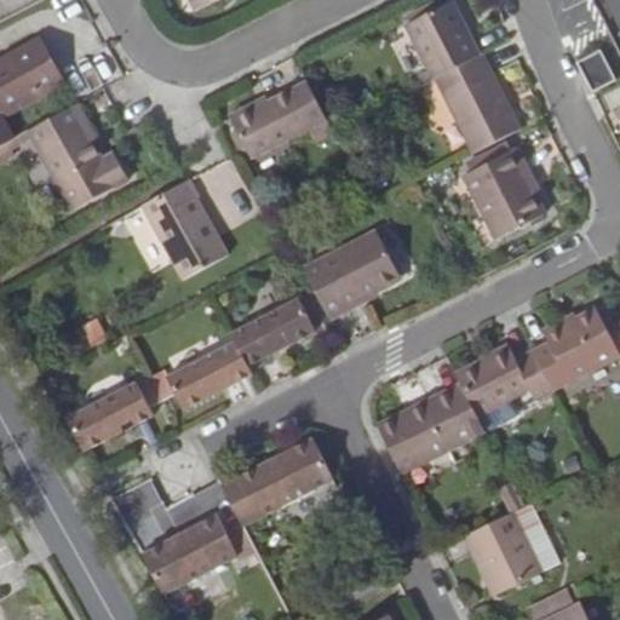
[(413,19),(441,5),(438,0),(409,16),(413,19)]
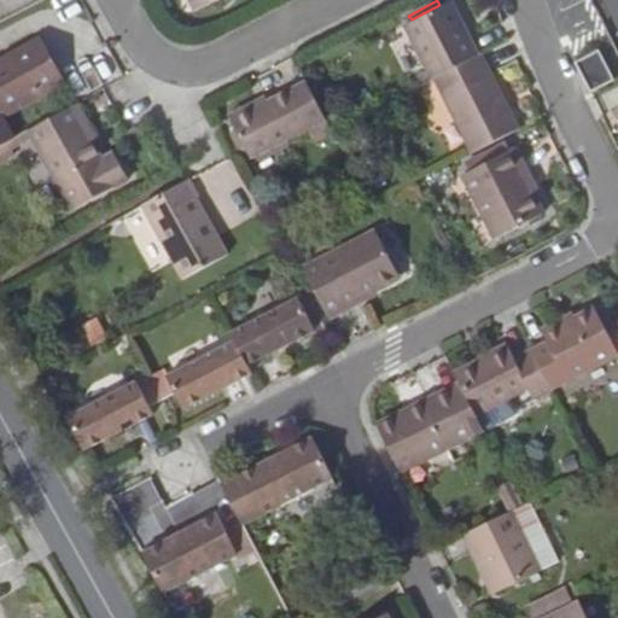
[(436,76),(437,76),(482,53),(473,35),(465,40),(444,3),(439,5),(412,19),(407,23),(436,76)]
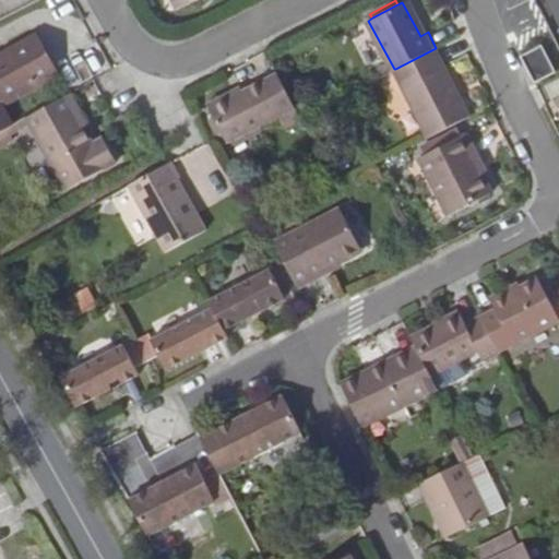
[(0,132),(7,129),(13,125),(2,106),(60,74),(38,34),(0,55),(0,132)]
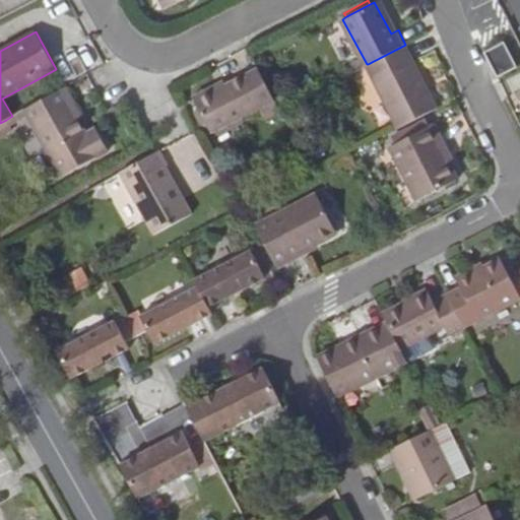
[(509,69),(519,64),(506,39),(483,50),(498,75),(509,69)]
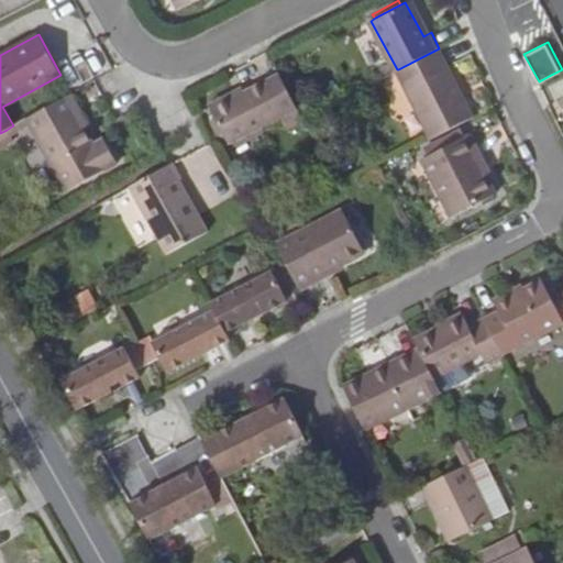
[(434,138),(477,116),(441,47),(439,48),(398,69),(434,138)]
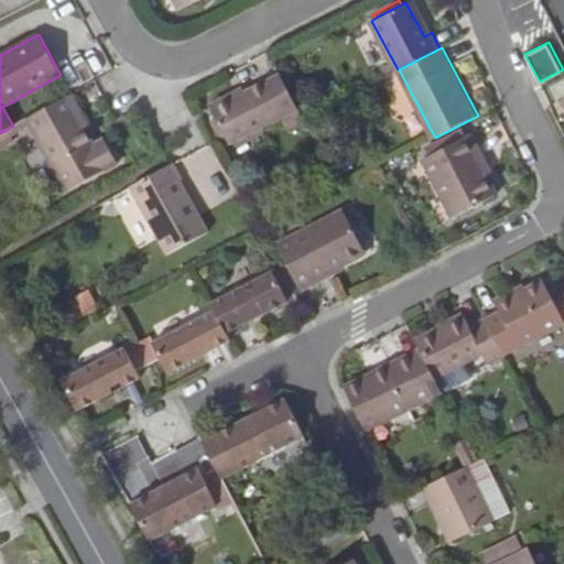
[(293,133),(306,125),(303,119),(283,79),(249,97),(215,115),(221,125),(229,139),(232,147),(285,119),(293,133)]
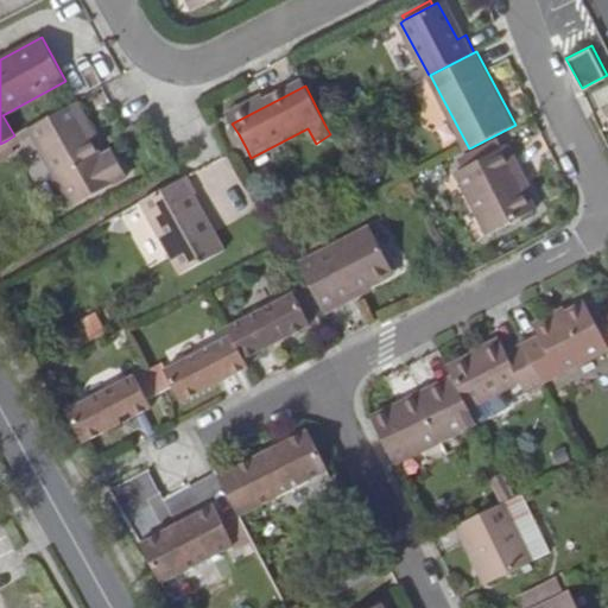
[(232,124),(268,105),(265,100),(230,119),(232,124)]
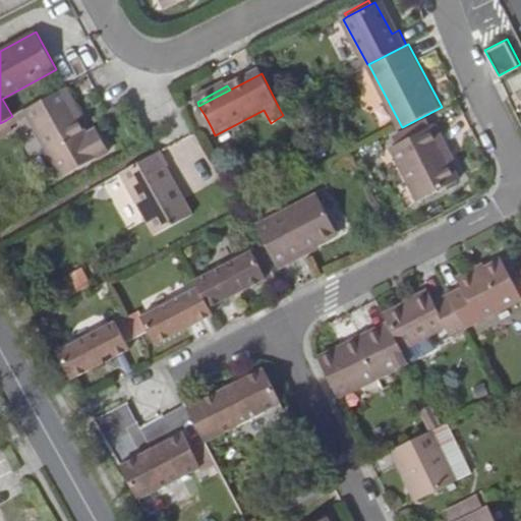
[(72,100),(65,87),(24,109),(27,114),(63,177),(110,151),(97,127),(85,133),(76,117),(68,103),(72,100)]
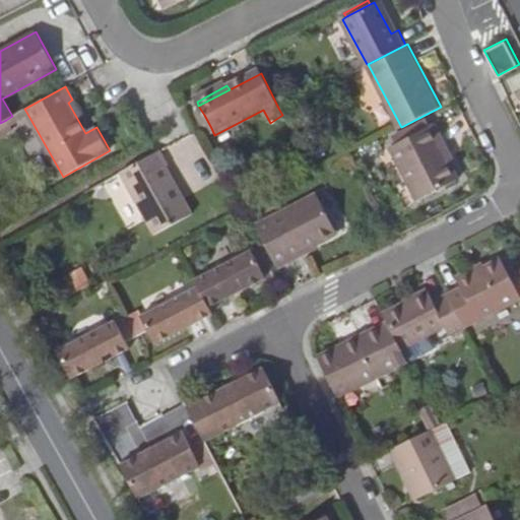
[(80,114),(72,100),(68,103),(76,117),(80,114)]
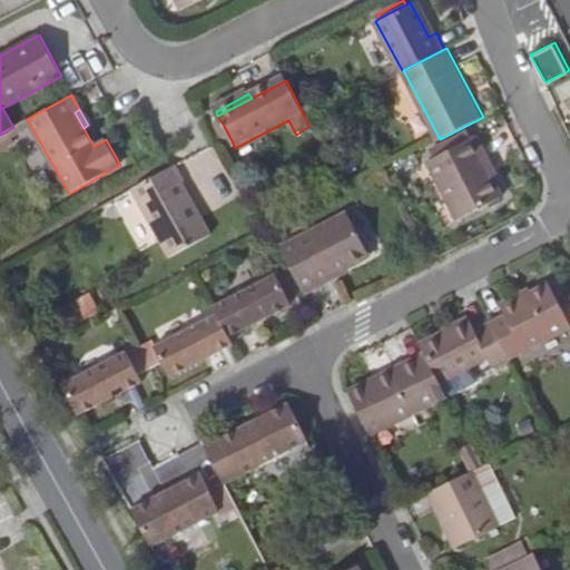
[(27,119),(13,127),(7,131),(10,137),(30,125),(27,119)]
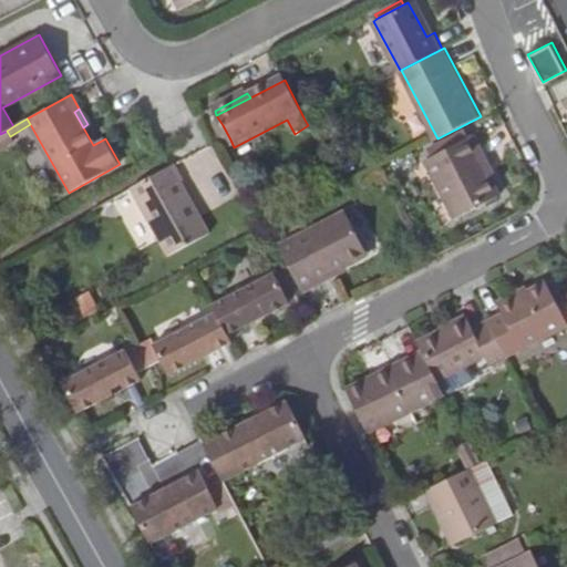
[(225,143),(230,140),(223,125),(216,129),(225,143)]
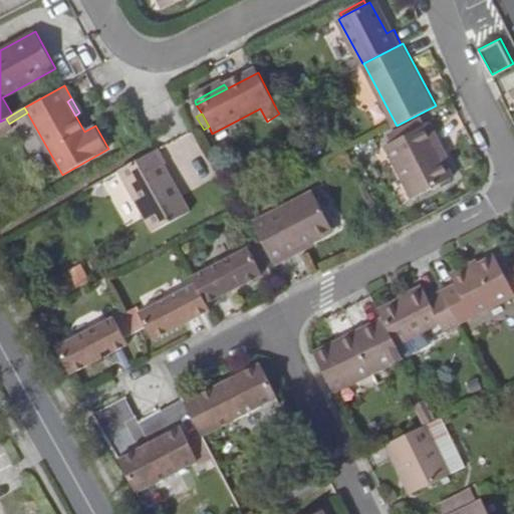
[(0,121),(0,136),(12,130),(9,123),(6,118),(0,121)]
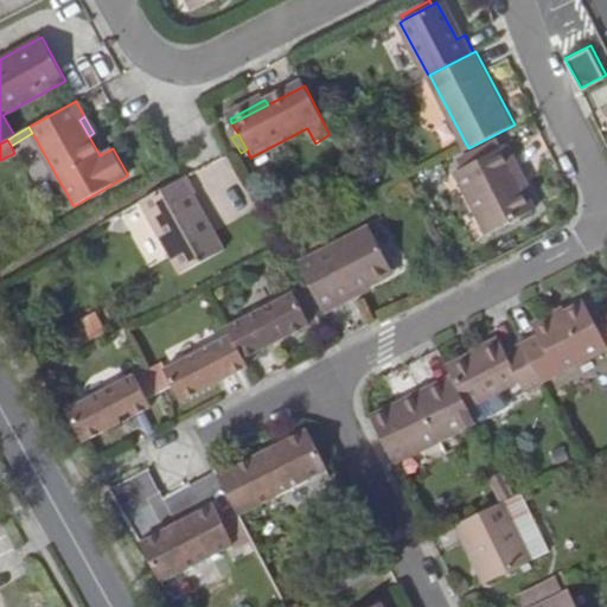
[(516,177),(522,173),(506,145),(458,170),(491,231),(534,209),(523,190),(516,177)]
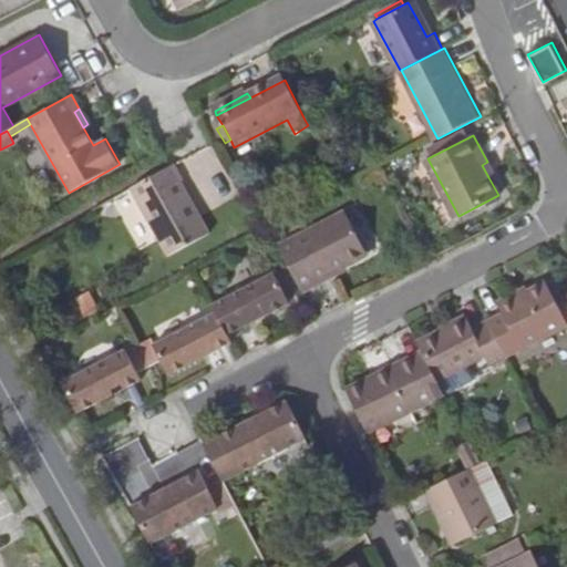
[(179,161),(138,184),(177,251),(215,229),(186,179),(188,177),(179,161)]
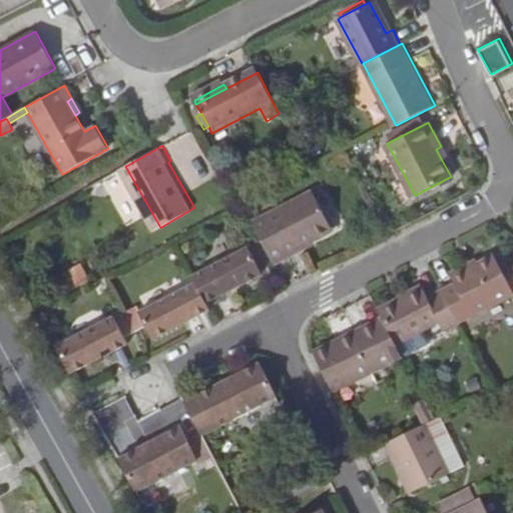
[(447,157),(441,146),(436,149),(442,160),(447,157)]
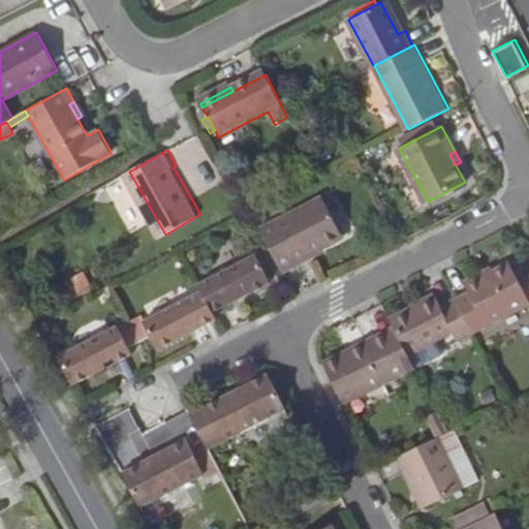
[(259,235),(280,276),(308,261),(306,257),(320,250),(340,239),(321,204),(259,235)]
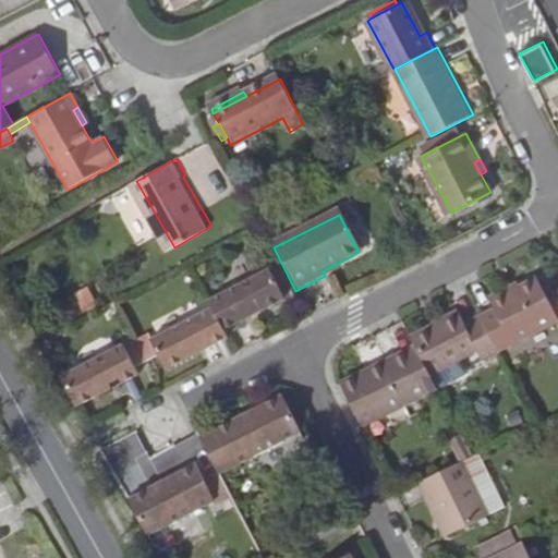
[(323,271),(325,276),(340,267),(338,264),(323,271)]
